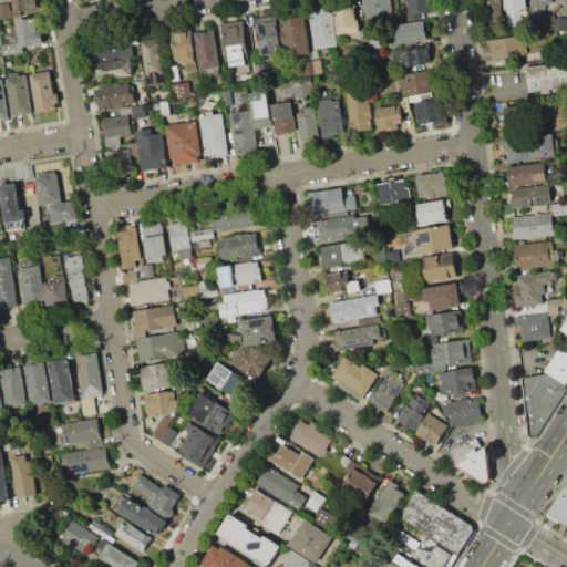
[(12,0),(37,0),(39,8),(14,11),(12,0)]
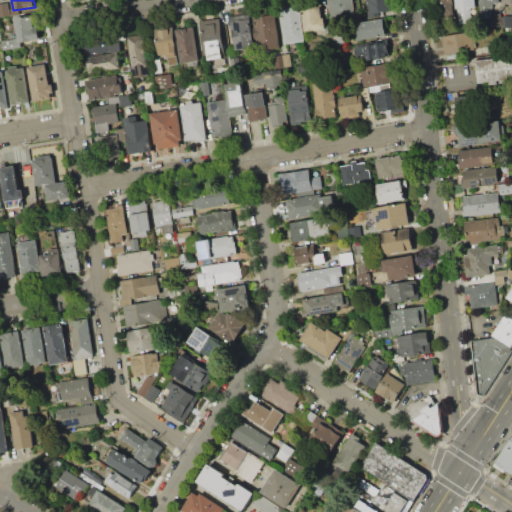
[(351,0),(354,16),(330,19),(327,0),(351,0)]
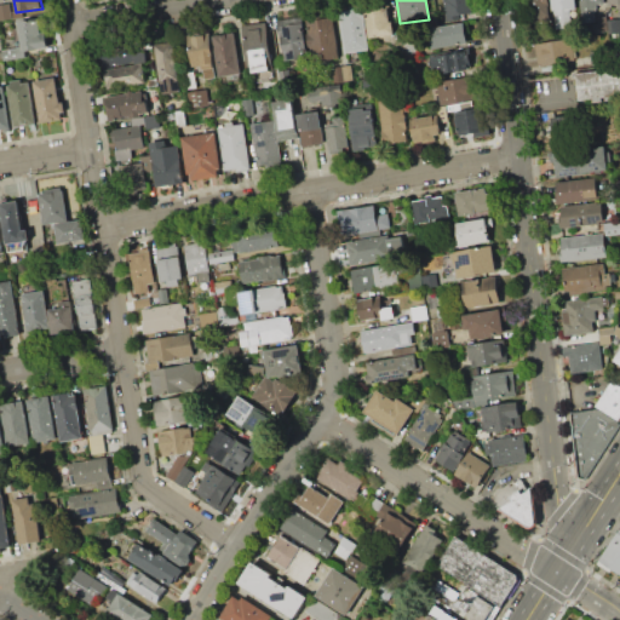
[(470,0),(472,12),(459,13),(460,19),(447,22),(442,0),(470,0)]
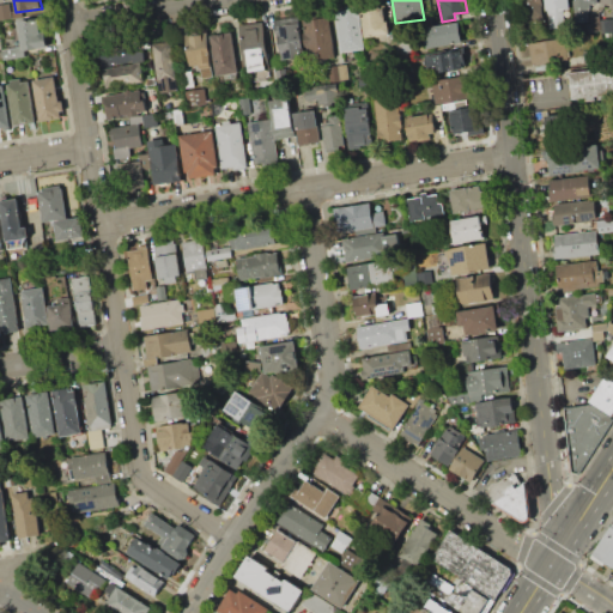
[(542,0),(546,25),(523,29),(519,0),(542,0)]
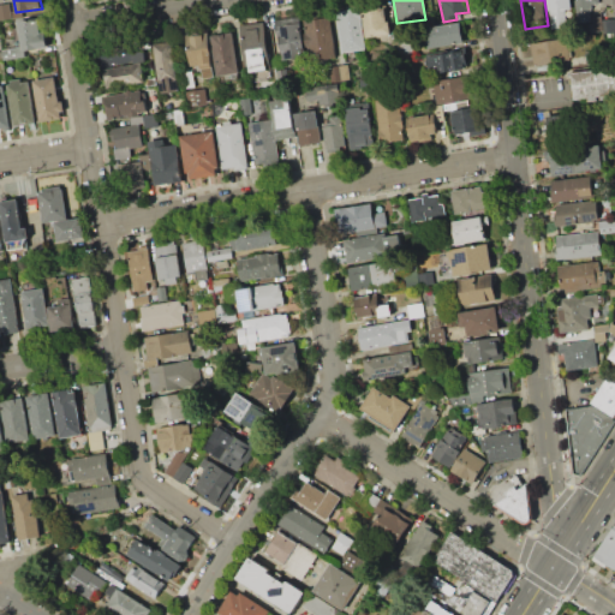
[(548,0),(572,0),(573,9),(575,27),(553,30),(548,0)]
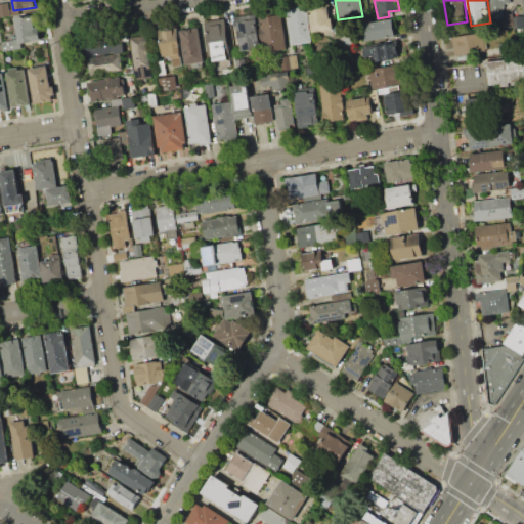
[(487,0),(510,0),(511,3),(503,4),(504,13),(491,15),(490,7),(488,7),(487,0)]
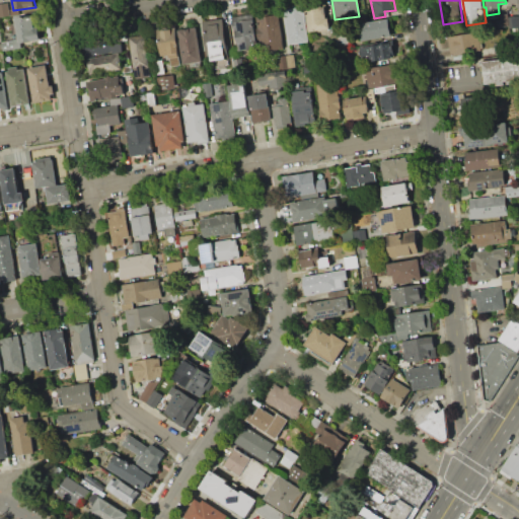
[(518,0),(518,8),(518,9),(517,3),(510,4),(509,0),(518,0)]
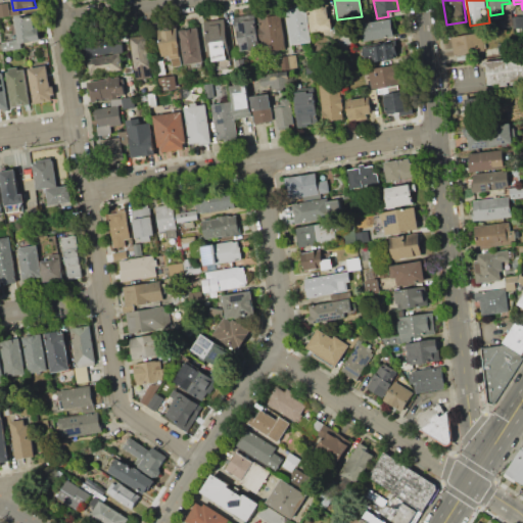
[(0,3),(8,2),(10,15),(0,16),(0,3)]
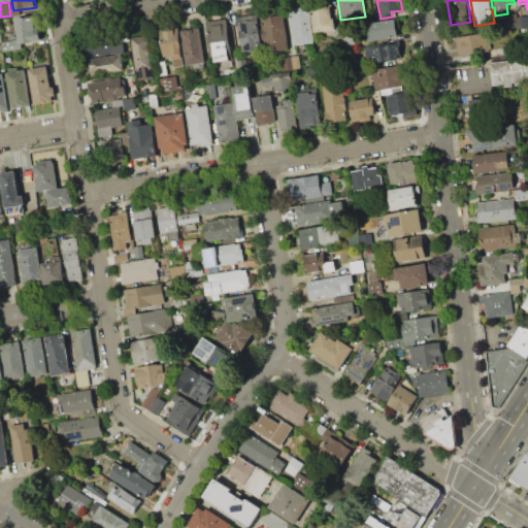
[(310,8),(327,6),(328,7),(331,7),(333,19),(335,19),(336,29),(315,33),(310,8)]
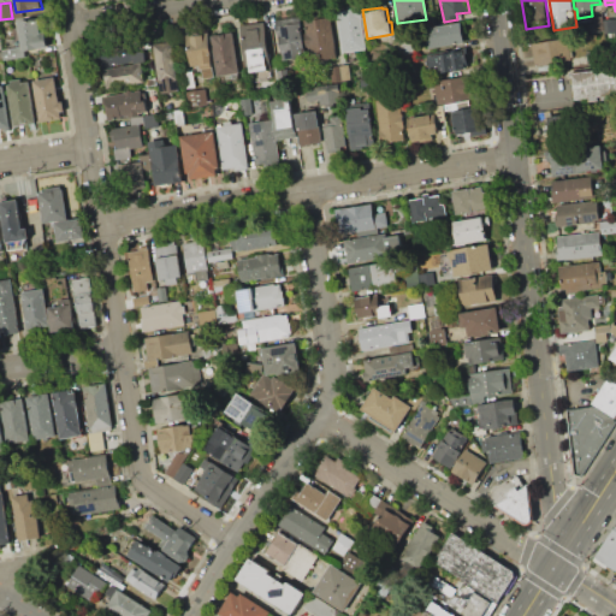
[(366,49),(343,53),(336,12),(360,9),(366,49)]
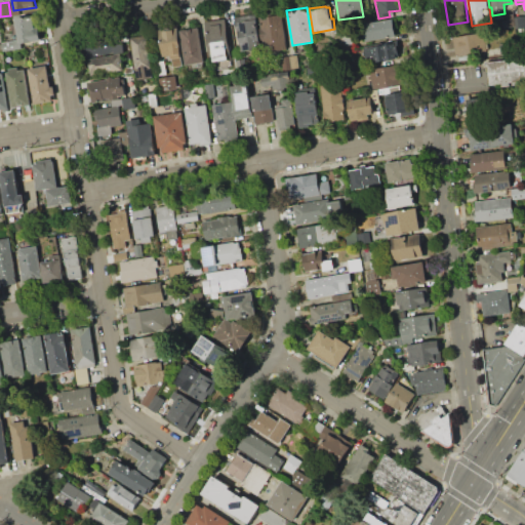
[(282,14),(287,49),(261,52),(261,48),(256,17),(258,17),(257,13),(269,12),(270,16),(282,14)]
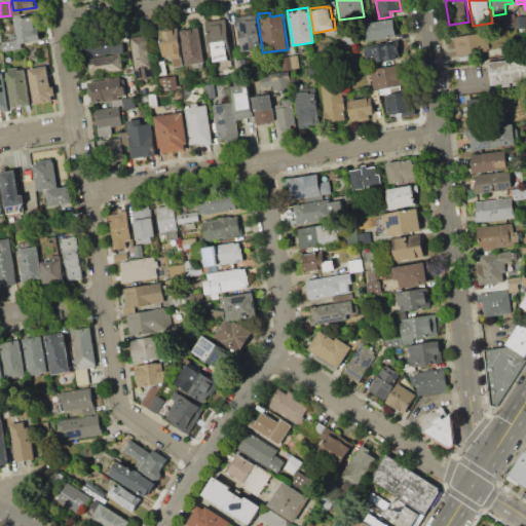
[(262,48),(240,51),(235,17),(257,14),(257,17),(262,48)]
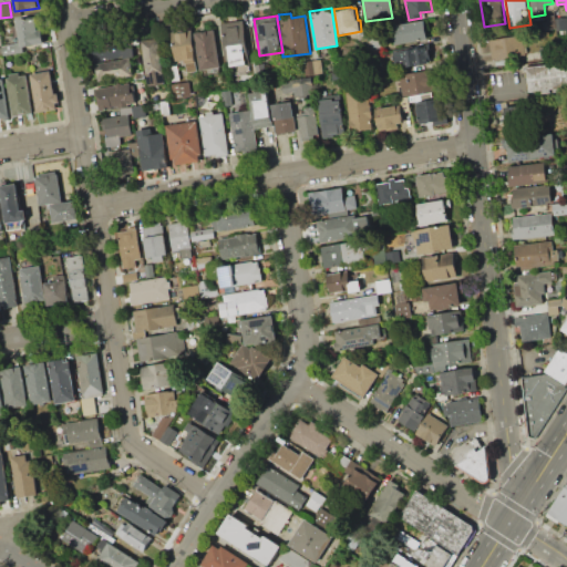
[(17,20),(27,18),(27,19),(37,18),(38,31),(42,31),(43,43),(22,47),(23,52),(3,54),(2,48),(2,45),(20,43),(17,20)]
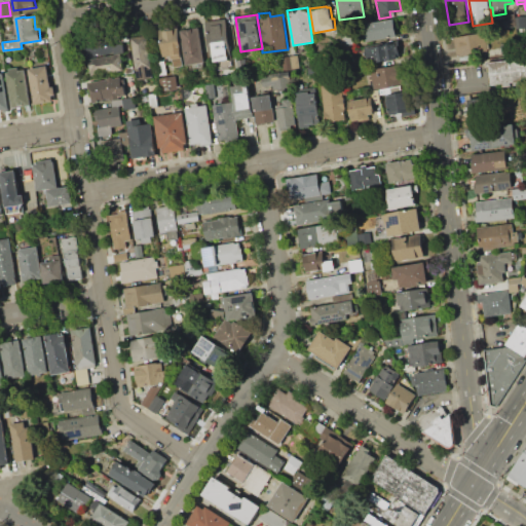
[(232,58),(210,61),(204,22),(226,19),(232,58)]
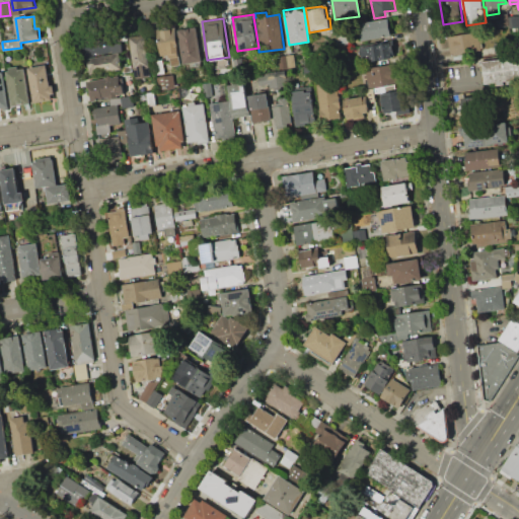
[(388,18),(391,35),(359,41),(356,23),(388,18)]
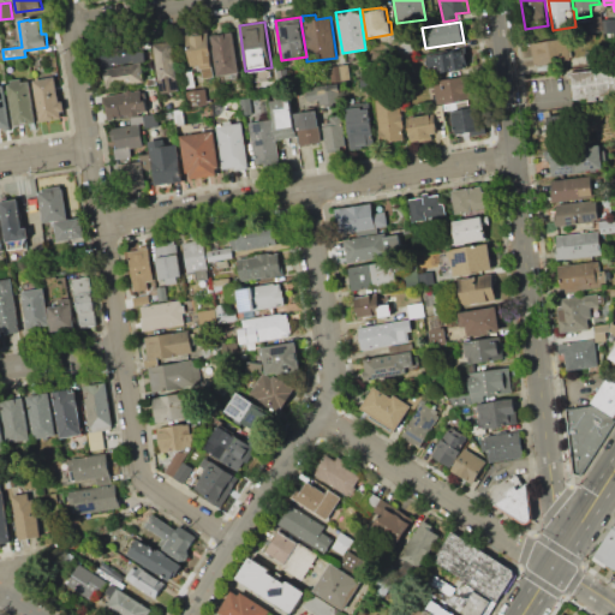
[(238,72),(216,76),(210,35),(232,31),(238,72)]
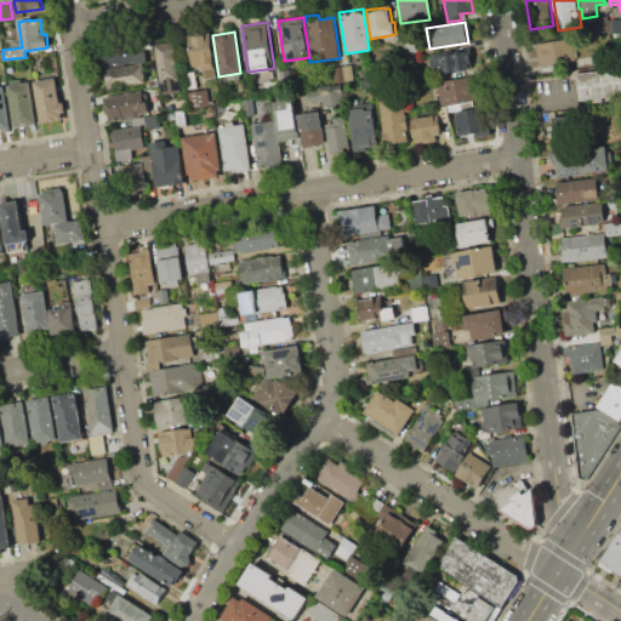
[(216,77),(204,78),(203,66),(192,67),(187,35),(209,33),(216,77)]
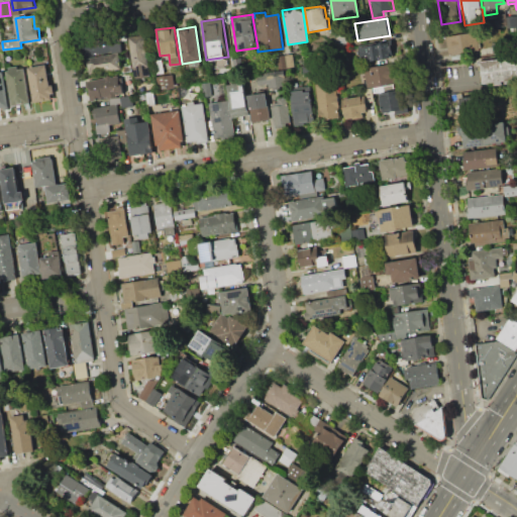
[(449,56),(446,35),(479,31),(481,52),(449,56)]
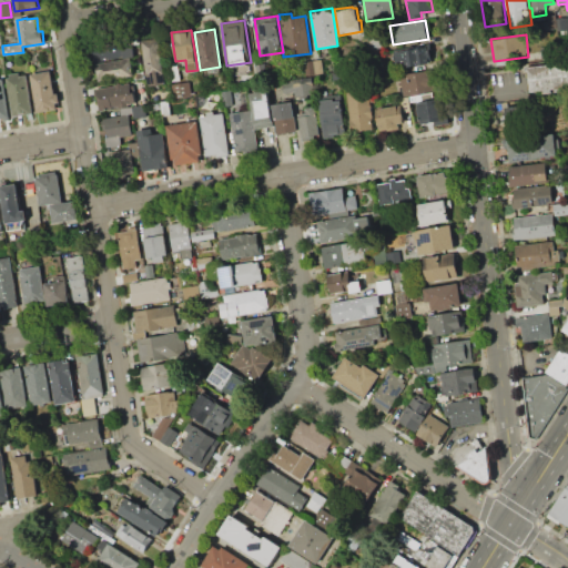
[(94,61),(91,39),(122,36),(123,48),(133,47),(134,57),(123,58),(123,57),(94,61)]
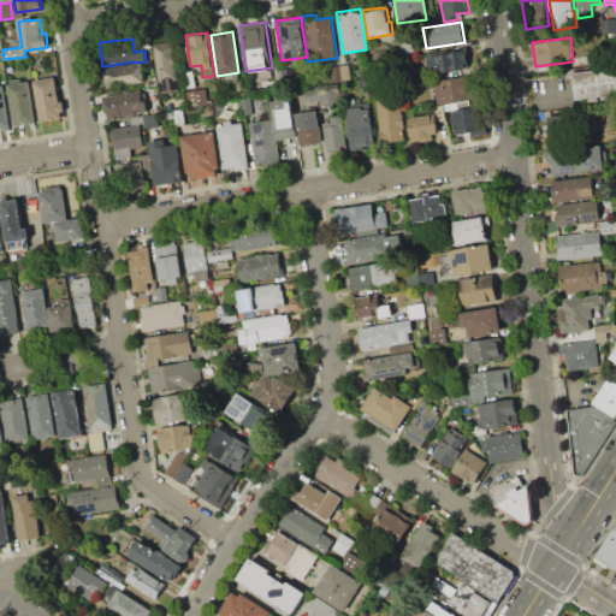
[(398,42),(414,40),(416,55),(401,58),(398,42)]
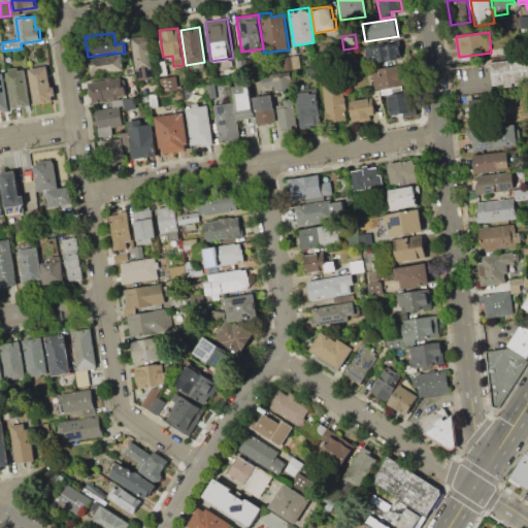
[(131,38),(146,35),(153,77),(137,79),(131,38)]
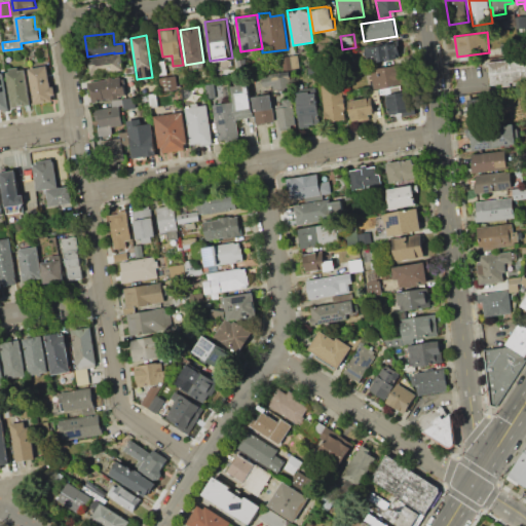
[(395,43),(397,59),(368,63),(366,47),(395,43)]
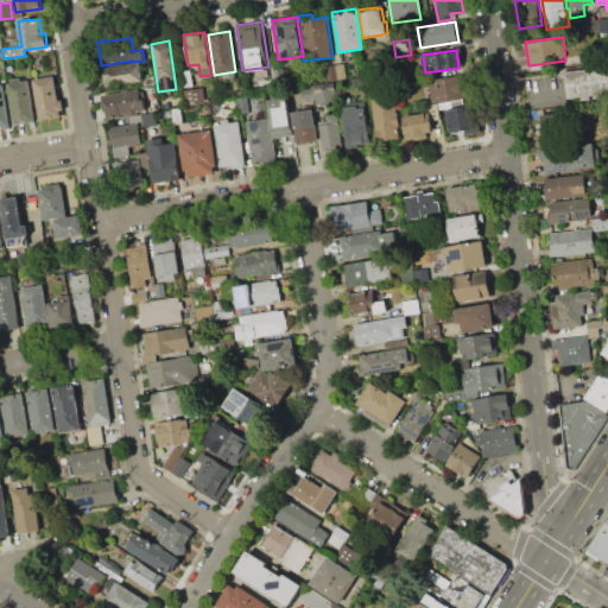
[(139,63),(143,81),(106,87),(103,68),(139,63)]
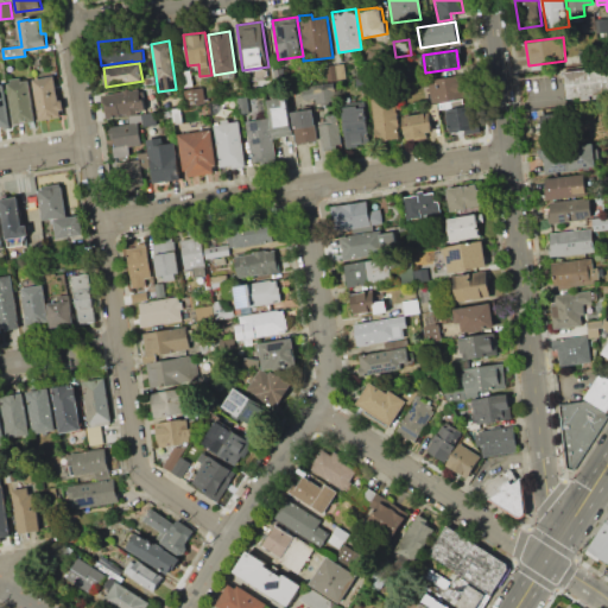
[(344,63),(347,78),(328,81),(325,67),(344,63)]
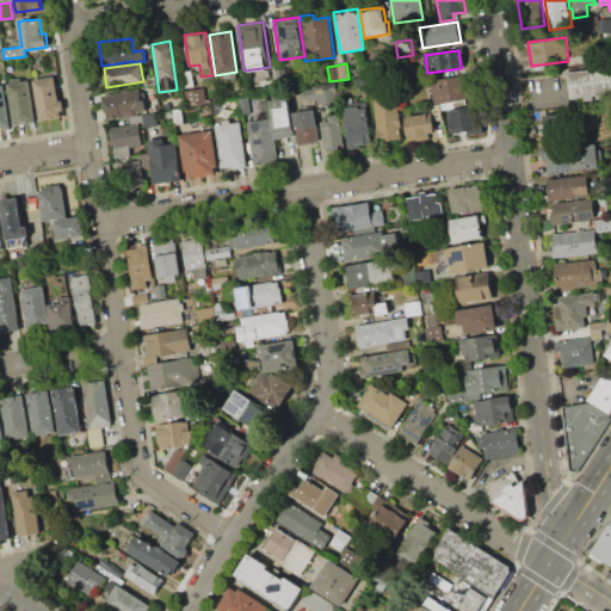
[(568,73),(610,67),(610,97),(572,103),(568,73)]
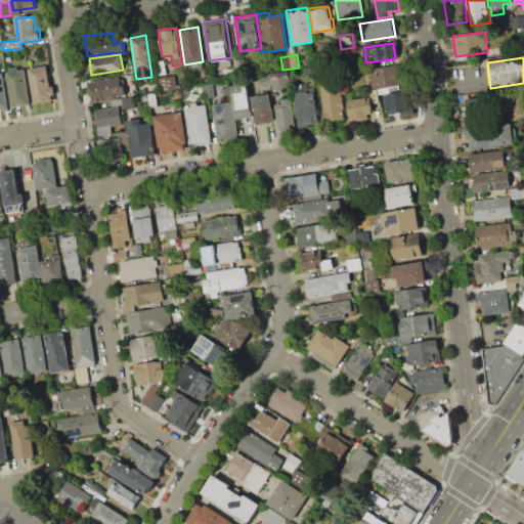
[(235,59),(242,58),(244,68),(236,69),(235,59)]
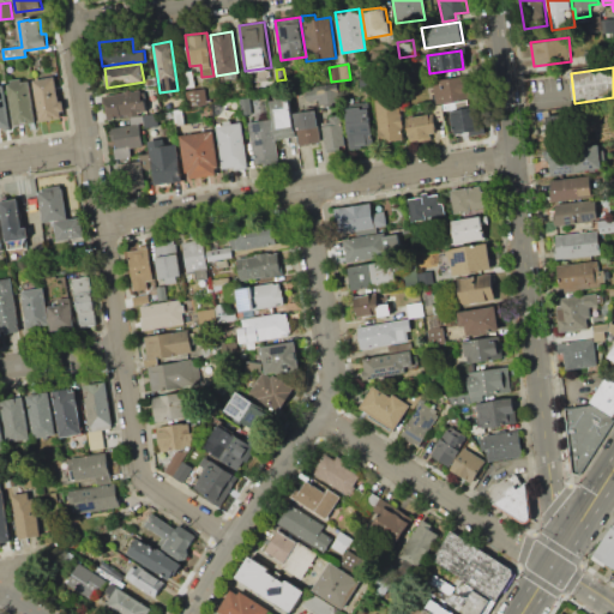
[(437,104),(433,80),(469,74),(473,98),(437,104)]
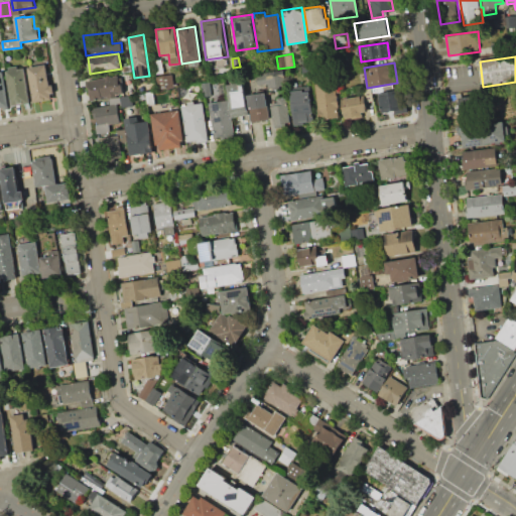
[(34,101),(28,68),(46,65),(49,85),(52,85),(53,93),(50,93),(51,99),(34,101)]
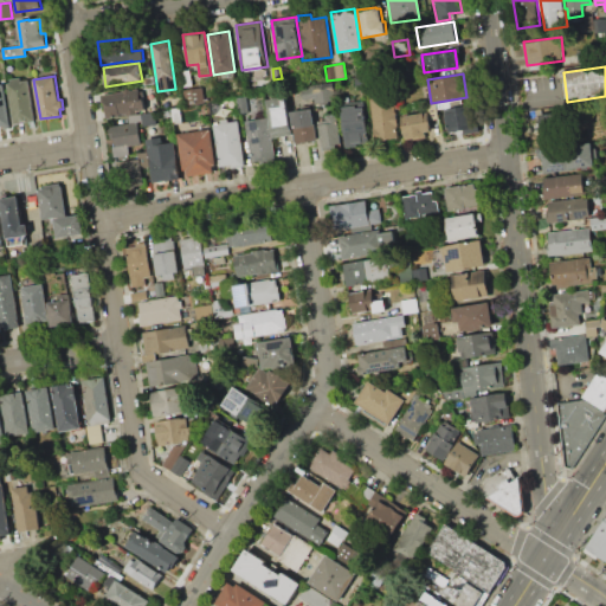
[(253,77),(264,76),(266,84),(255,86),(253,77)]
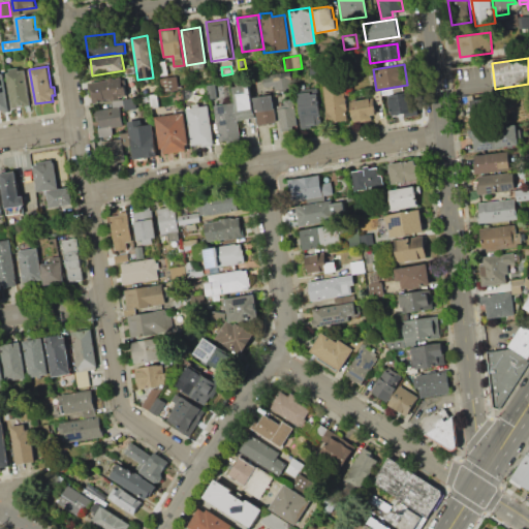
[(12,107),(7,72),(9,72),(8,69),(18,67),(19,70),(25,69),(30,105),(12,107)]
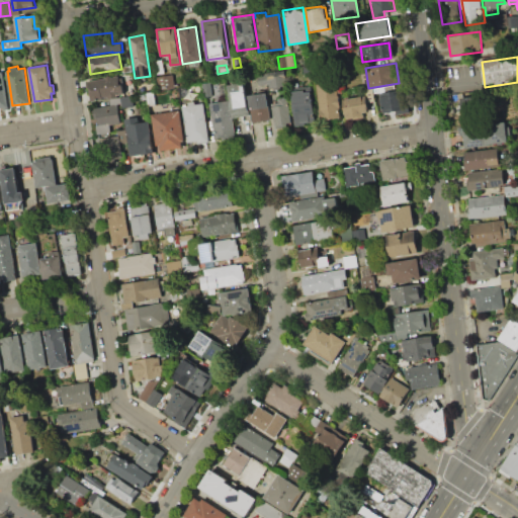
[(284,70),(286,85),(269,88),(269,84),(259,85),(258,74),(284,70)]
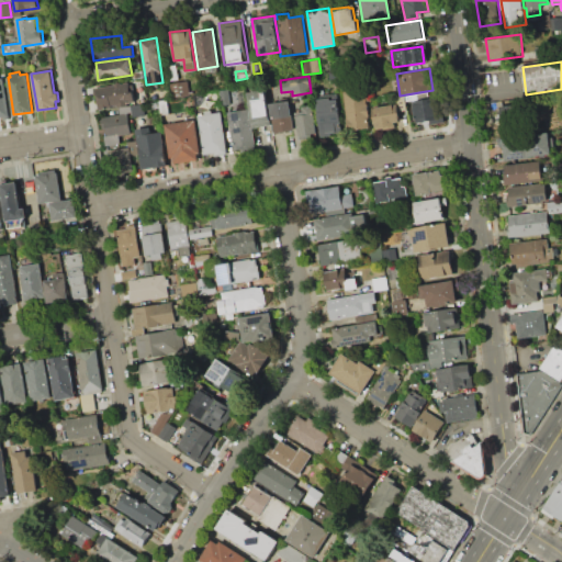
[(0,116),(0,78),(3,78),(9,115),(0,116)]
